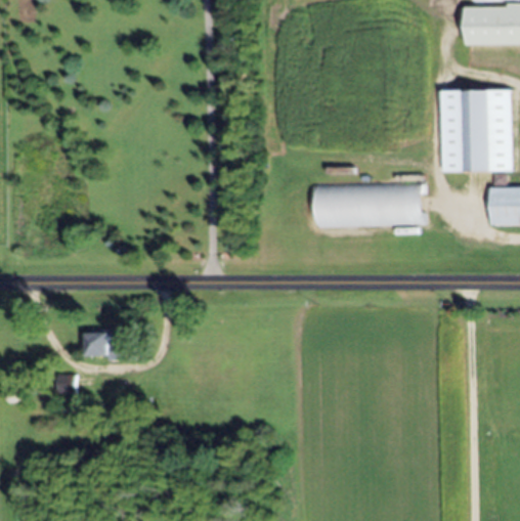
[(516,0),(516,3),(519,3),(519,45),(464,46),(464,7),(471,7),(471,0),(516,0)]
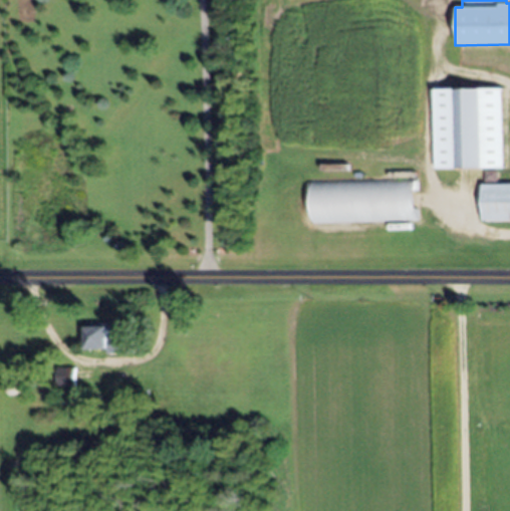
[(501,168),(433,169),(431,88),(500,87),(501,168)]
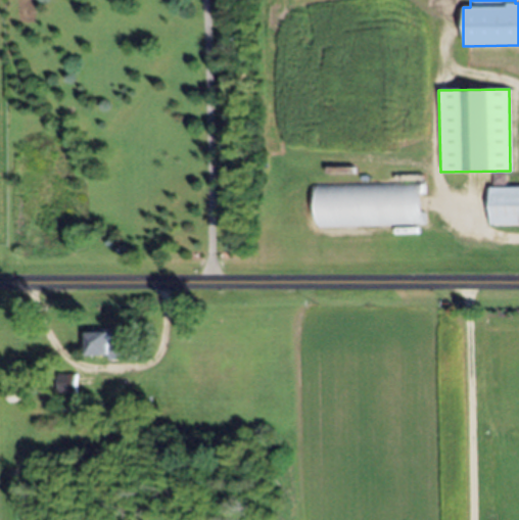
[(488,176),(504,176),(504,186),(488,186),(488,176)]
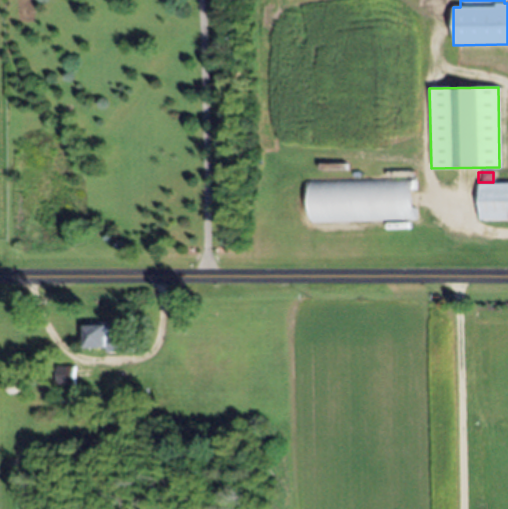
[(307,224),(307,182),(410,182),(410,224),(307,224)]
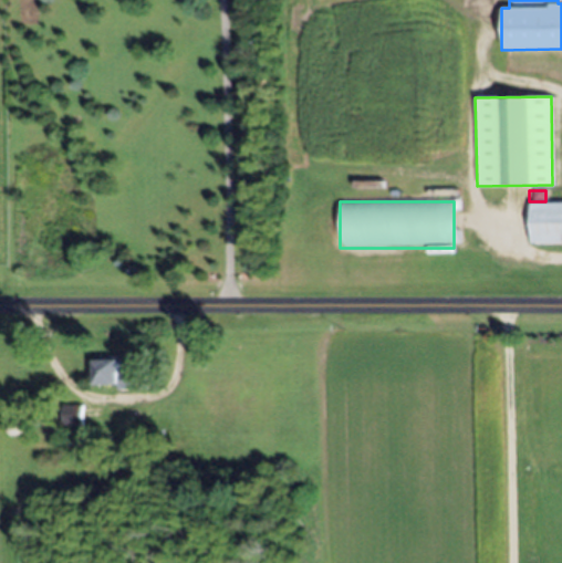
[(561,244),(529,244),(529,205),(561,205),(561,244)]
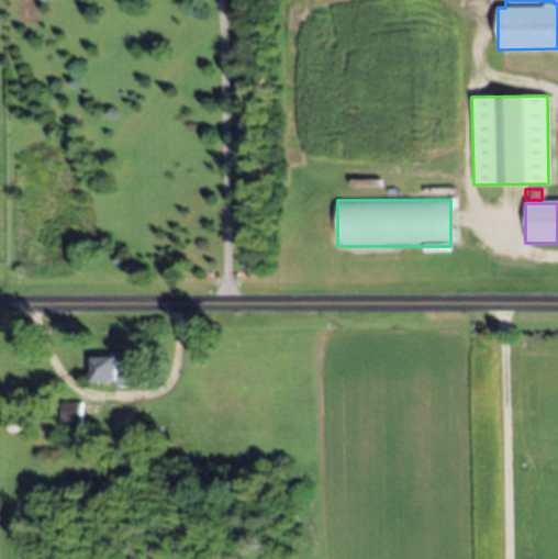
[(141,389),(114,389),(114,384),(91,384),(92,361),(114,361),(114,369),(141,369),(141,389)]
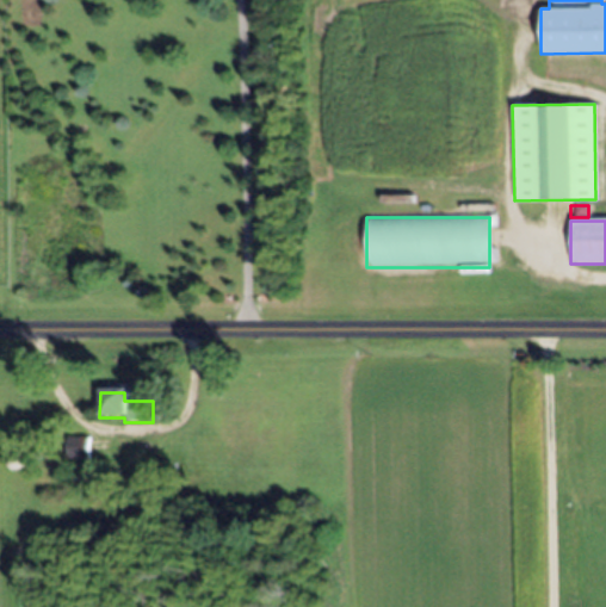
[(65,439),(86,439),(86,460),(65,460),(65,439)]
